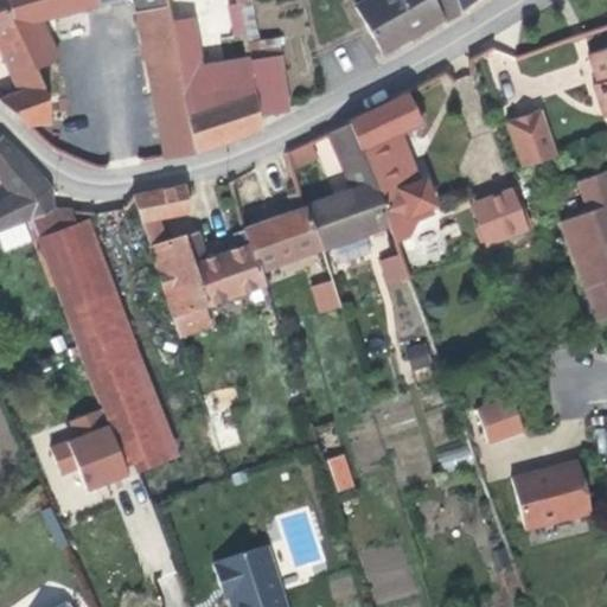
[(11,0),(0,0),(0,52),(18,90),(0,97),(0,102),(25,123),(46,123),(39,81),(33,66),(11,0)]
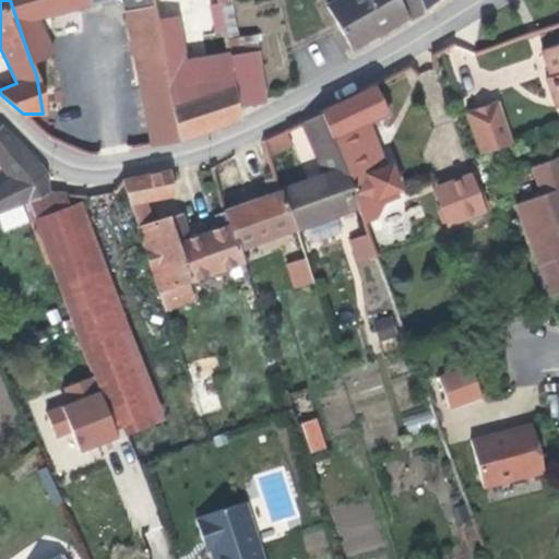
[(10,0),(31,61),(49,57),(55,51),(37,18),(63,12),(102,0),(127,0),(131,12),(128,13),(131,28),(157,24),(157,20),(152,0),(10,0)]
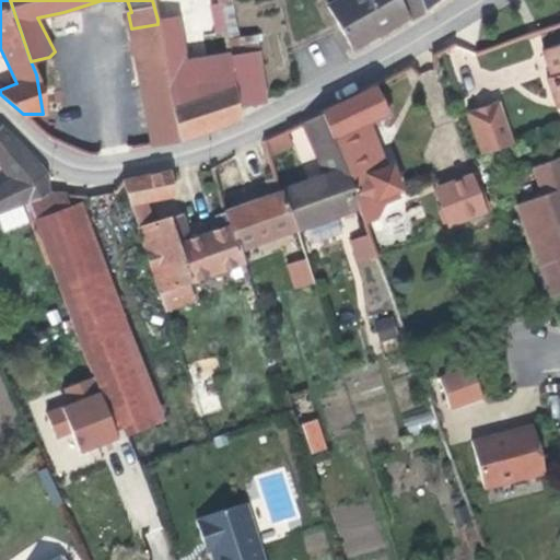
[(225,32),(226,38),(238,37),(231,0),(219,0),(220,3),(225,32)]
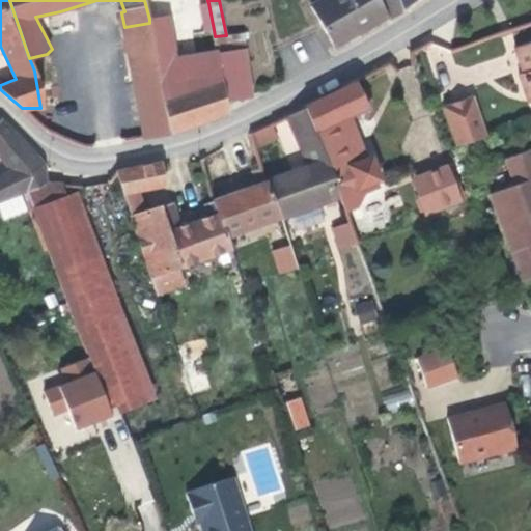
[(387,17),(388,19),(403,10),(399,0),(320,0),(310,6),(334,47),(387,17)]
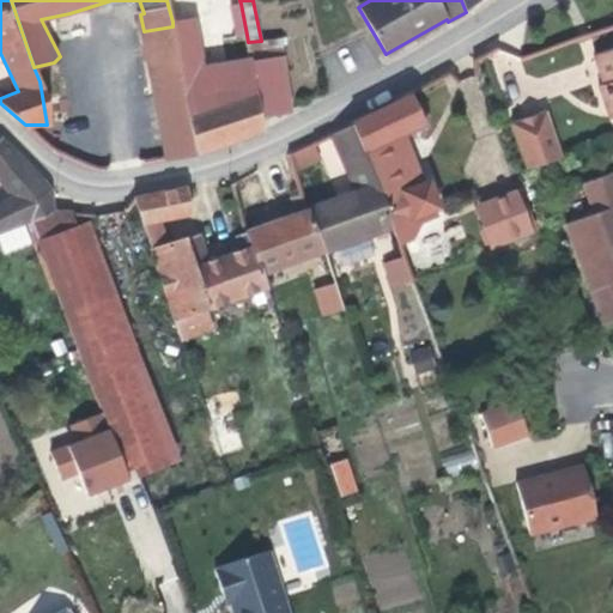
[(461,0),(466,12),(480,0),(461,0)]
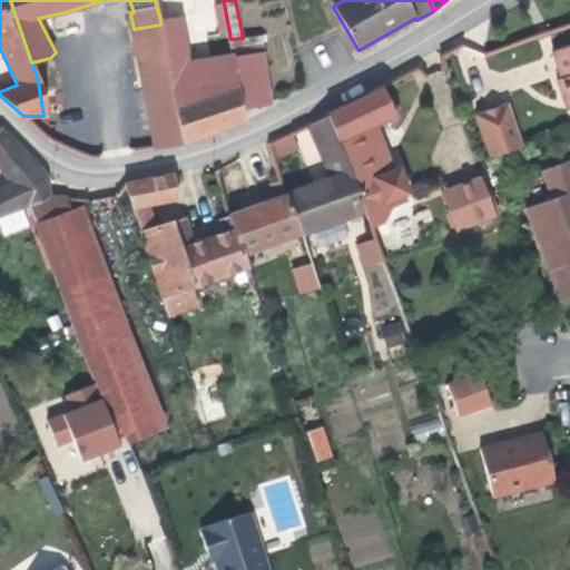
[(222,33),(229,32),(224,3),(216,5),(222,33)]
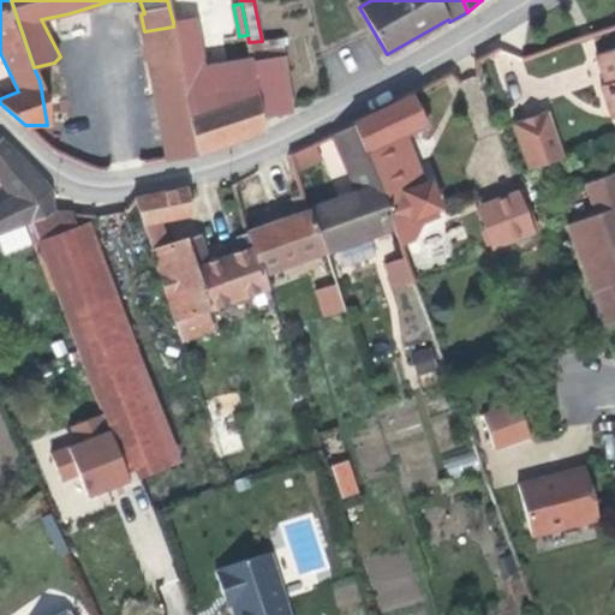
[(197,154),(263,132),(261,117),(252,63),(252,59),(225,64),(231,100),(212,103),(204,67),(193,17),(173,22),(173,27),(180,63),(185,91),(197,154)]
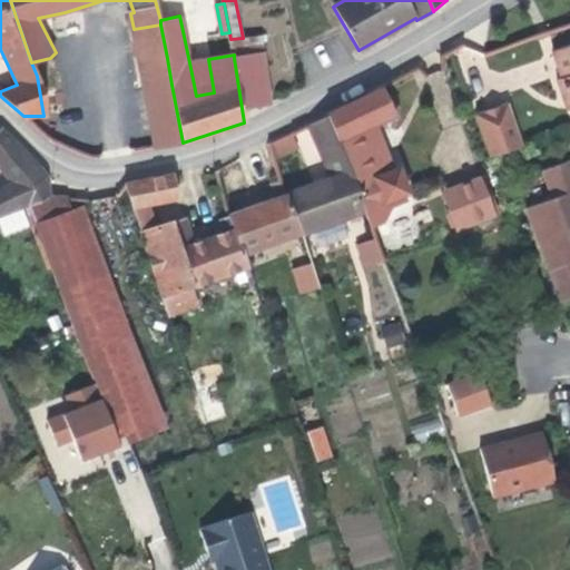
[(139,62),(167,58),(160,25),(134,29),(139,62)]
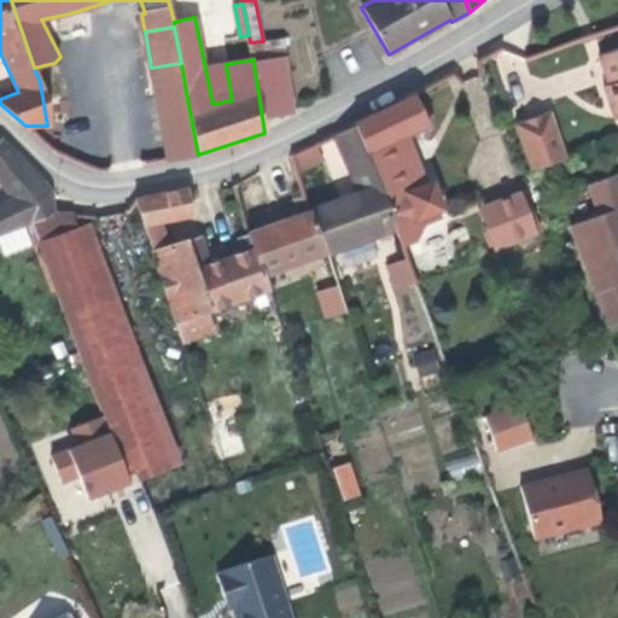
[(254,59),(254,63),(286,58),(284,38),(263,41),(250,42),(254,59)]
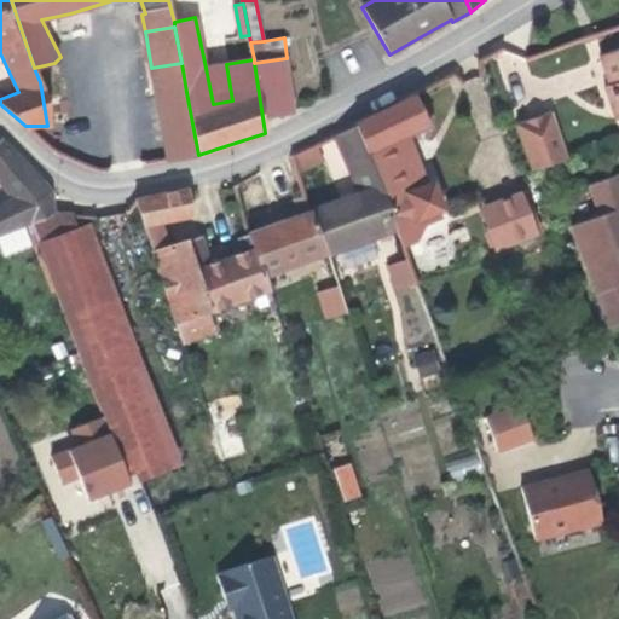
[(618,48),(601,56),(611,86),(605,88),(612,108),(617,105),(618,113),(618,48)]
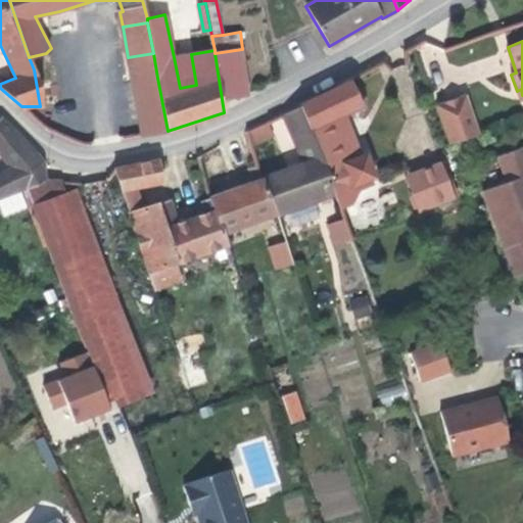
[(222,99),(248,94),(242,49),(215,53),(222,99)]
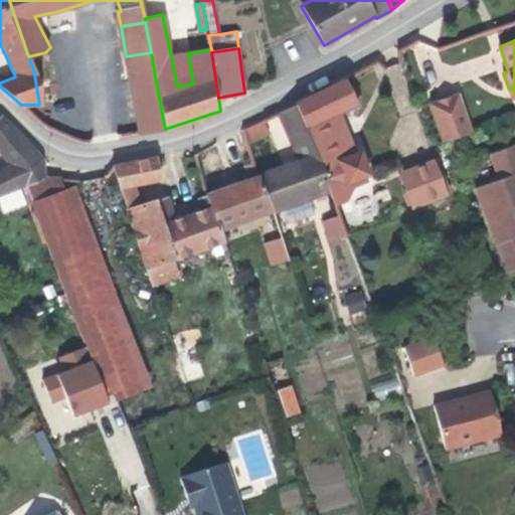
[(155,76),(151,52),(126,56),(131,81),(155,76)]
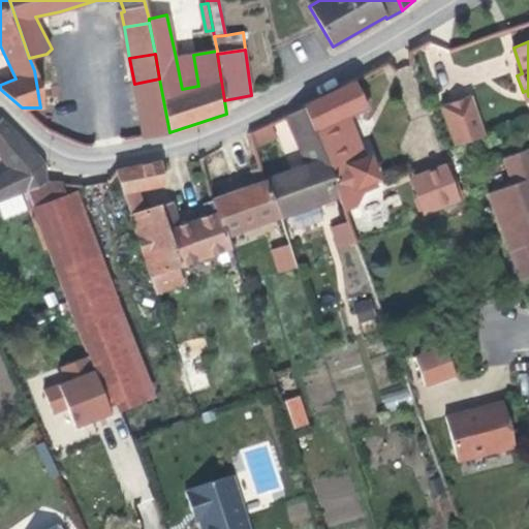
[(176,58),(182,89),(198,86),(193,55),(176,58)]
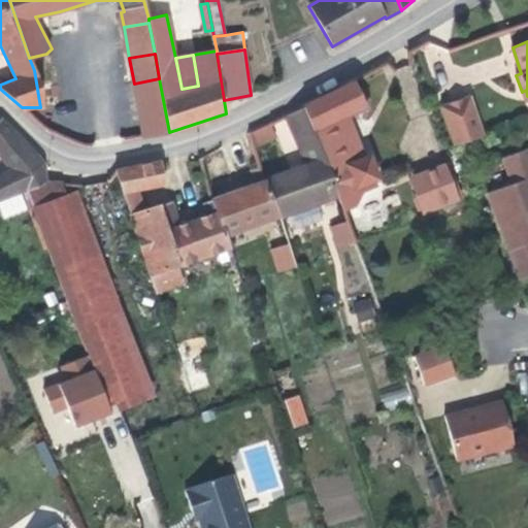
[(143,137),(169,132),(159,78),(134,84),(143,137)]
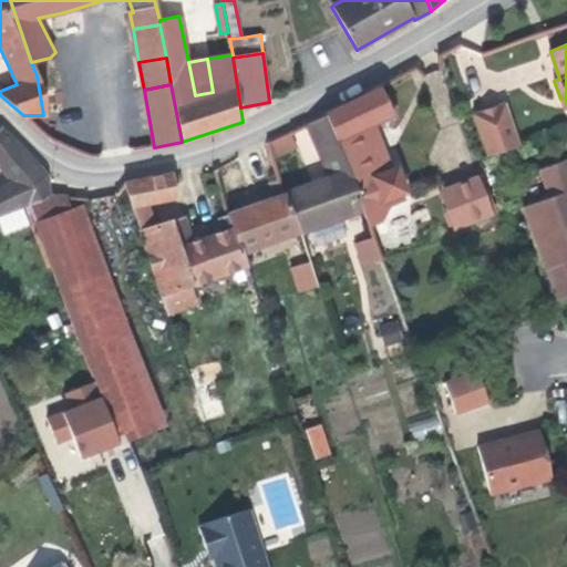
[(379,85),(361,96),(342,105),(328,112),(339,144),(364,208),(369,224),(381,219),(387,206),(383,200),(401,193),(406,192),(397,166),(391,168),(384,171),(373,141),(375,131),(372,122),(392,114),(379,85)]
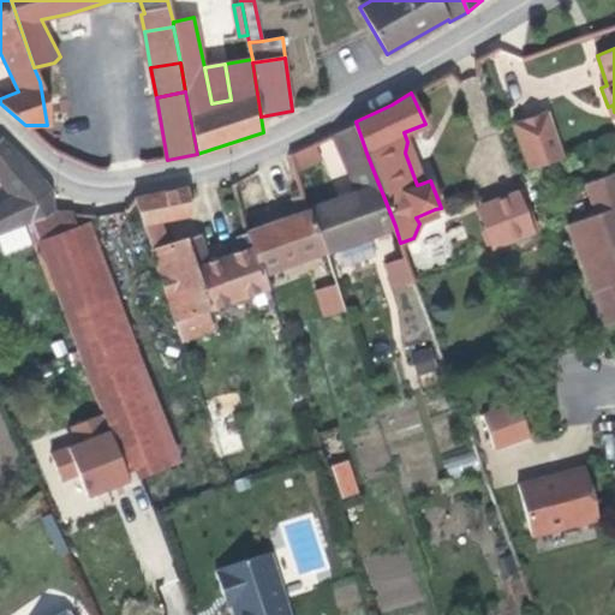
[(547,113),(513,124),(527,169),(562,157),(547,113)]
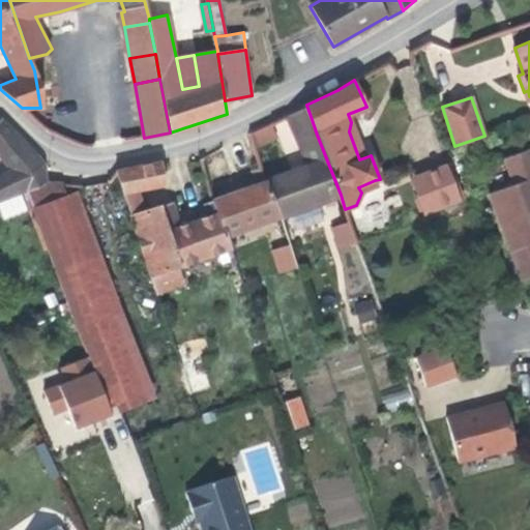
[(282,216),(341,195),(317,135),(306,105),(302,106),(303,108),(287,116),(306,164),(266,179),(282,216)]
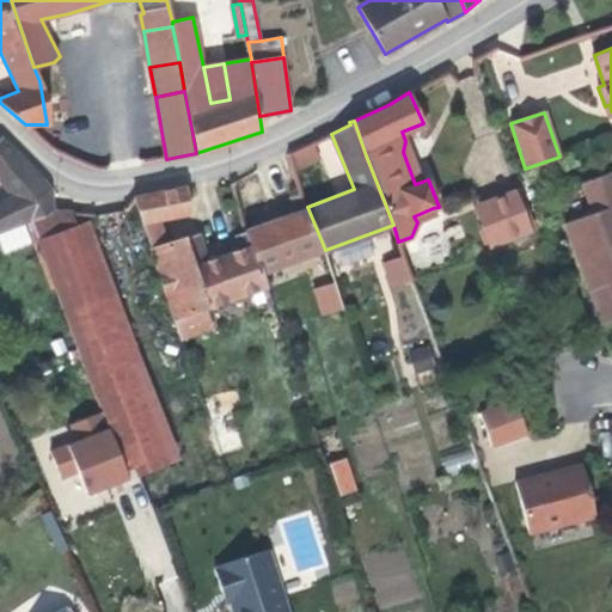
[(0,233),(29,221),(53,209),(53,189),(4,136),(0,139),(0,182),(12,200),(0,206),(0,233)]
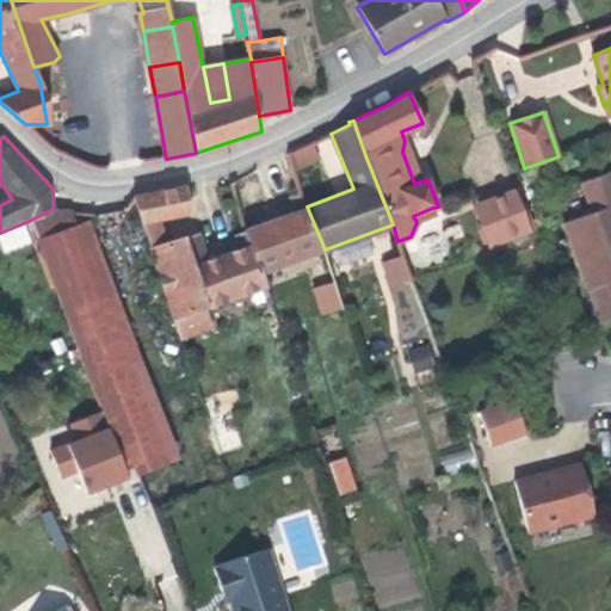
[(414,184),(421,181),(405,141),(402,152),(414,184)]
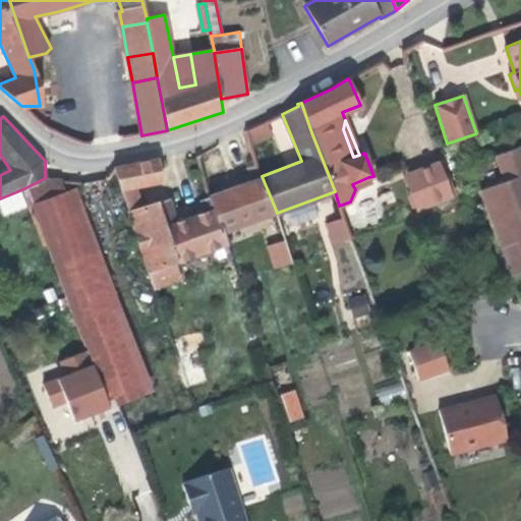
[(246,129),(250,146),(269,136),(262,122),(246,129)]
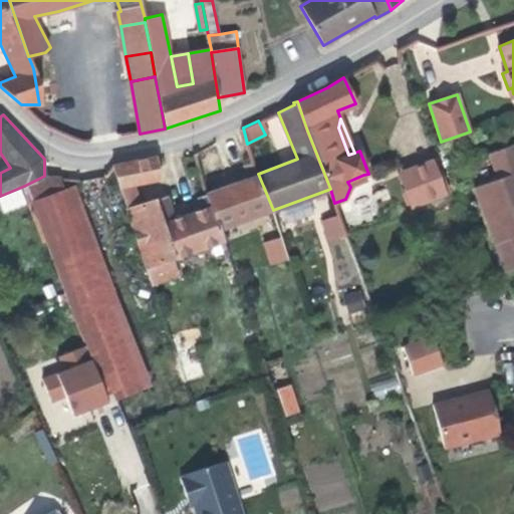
[(513,144),(490,154),(499,178),(475,187),(508,273),(513,270),(513,144)]
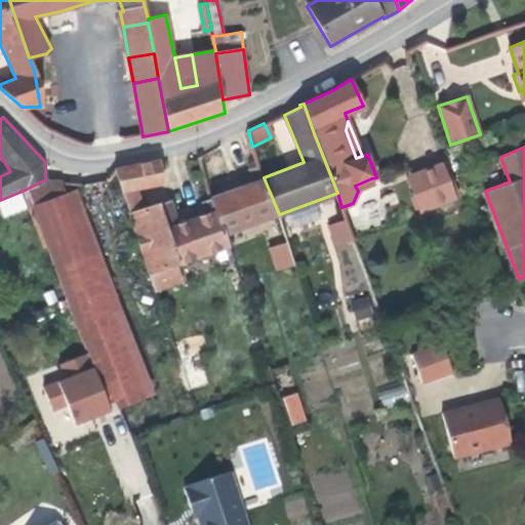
[(404,175),(419,214),(459,199),(444,160),(404,175)]
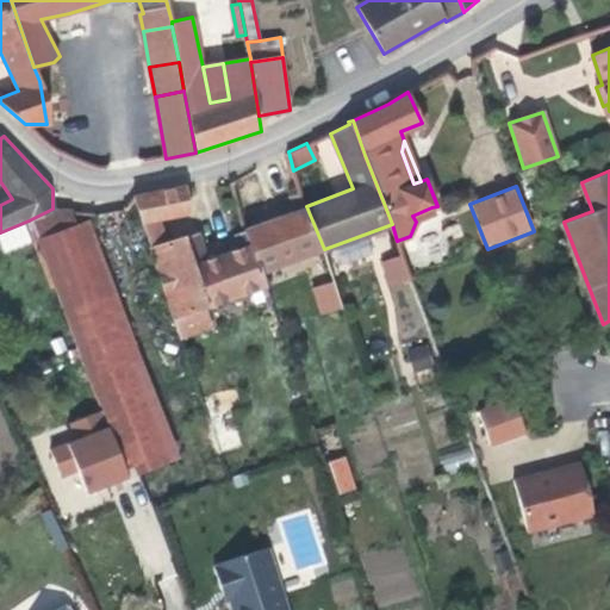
[(141,219),(159,216),(188,210),(184,187),(134,197),(141,219)]
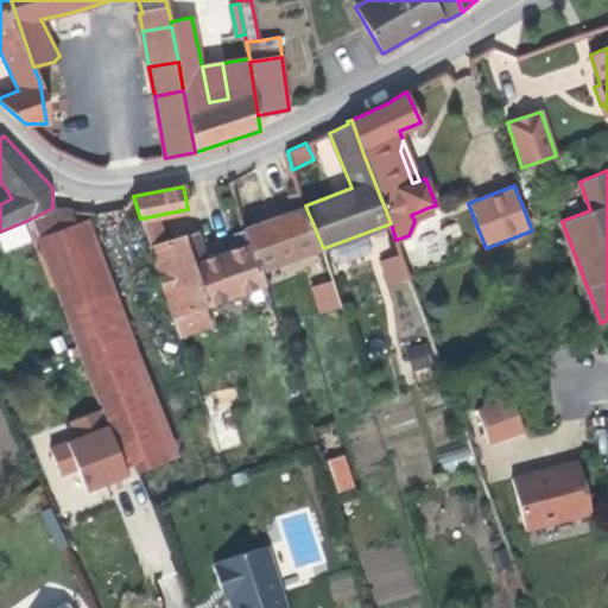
[(242,230),(260,271),(316,251),(323,248),(305,206),(302,207),(298,192),(289,196),(293,210),(242,228),(242,230)]
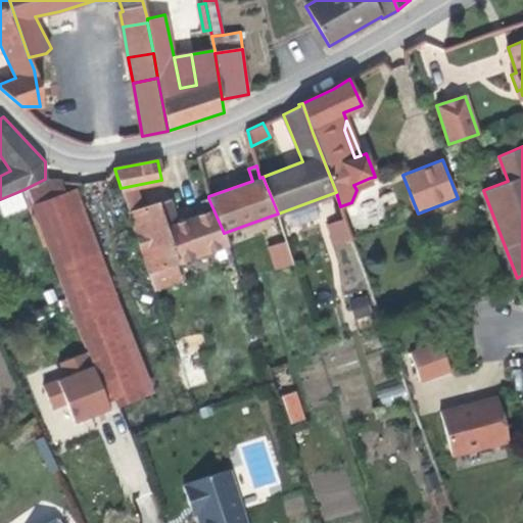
[(357,190),(372,184),(370,178),(353,185),(357,190)]
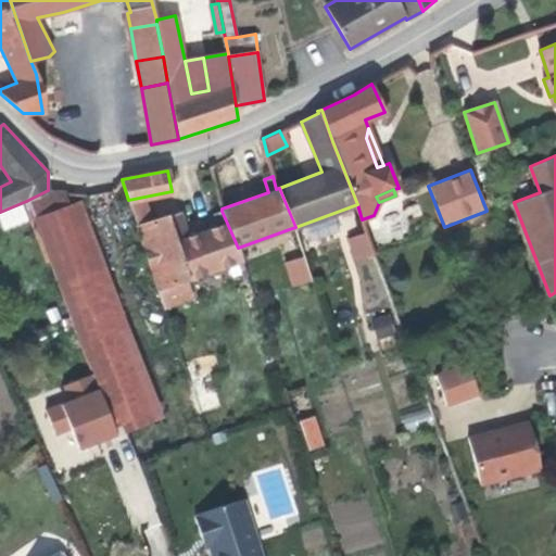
[(48,190),(26,201),(71,316),(116,433),(163,416),(81,202),(72,205),(65,192),(48,190)]
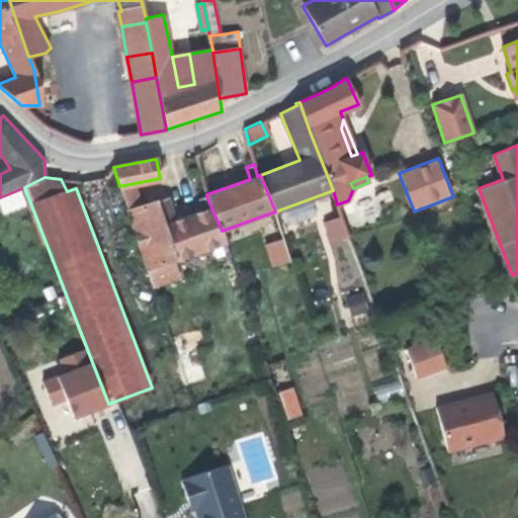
[(119,186),(127,211),(142,206),(135,183),(119,186)]
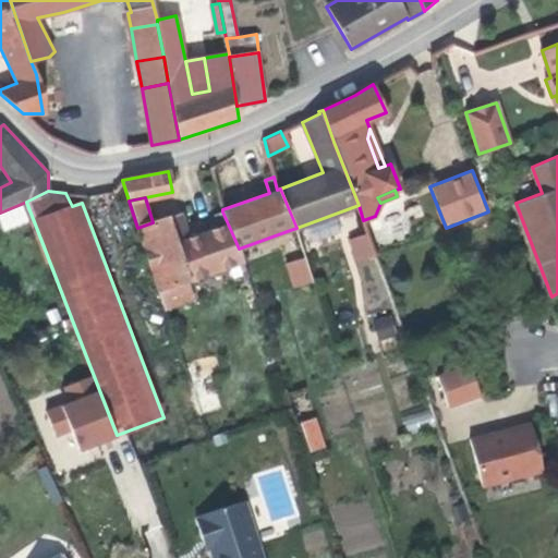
[(0,213),(0,222),(2,230),(27,223),(23,207),(0,213)]
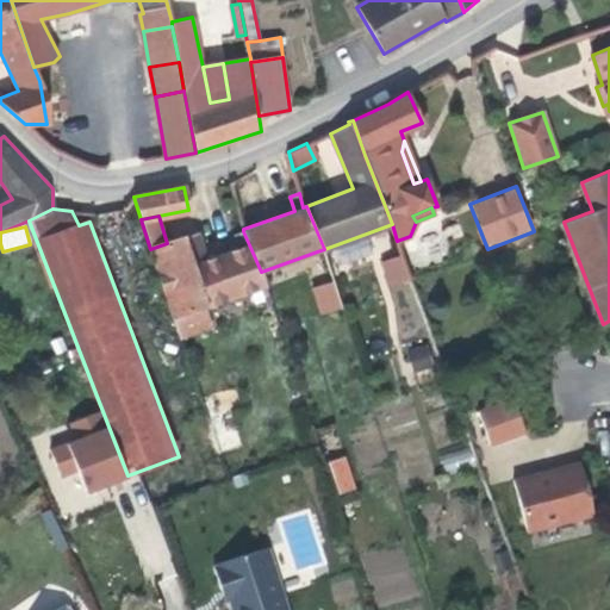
[(181,238),(205,304),(265,284),(261,272),(243,231),(234,235),(240,250),(205,262),(195,234),(181,238)]
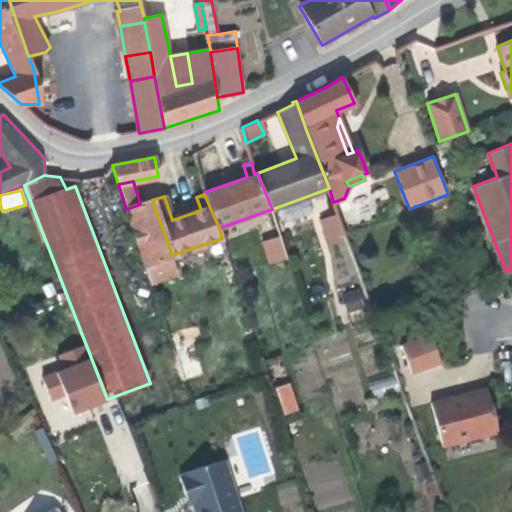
[(152,200),(140,204),(126,209),(145,265),(170,256),(172,255),(152,200)]
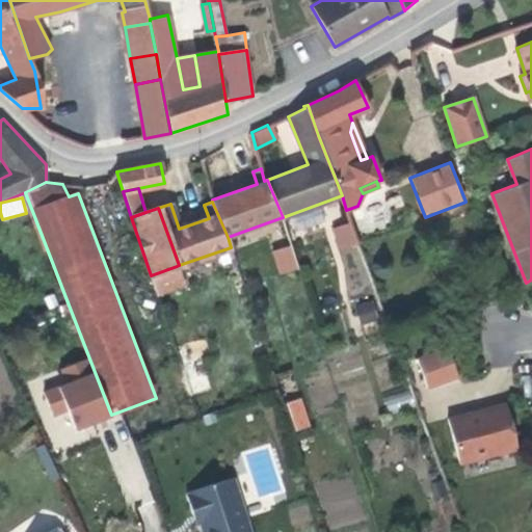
[(351,222),(335,228),(342,250),(358,245),(351,222)]
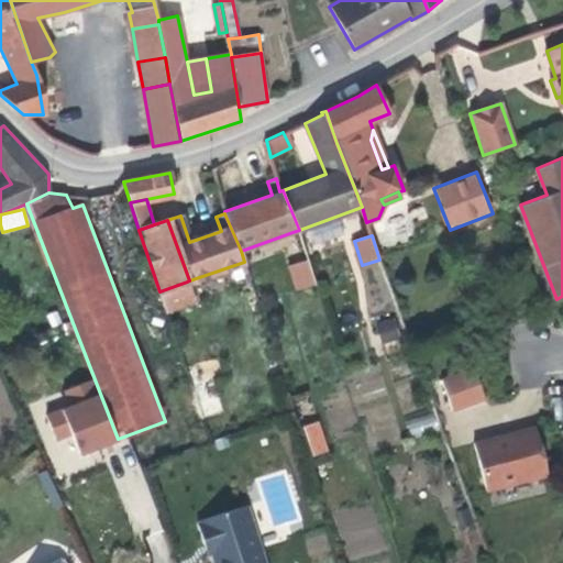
[(309,258),(288,264),(295,290),(316,285),(309,258)]
